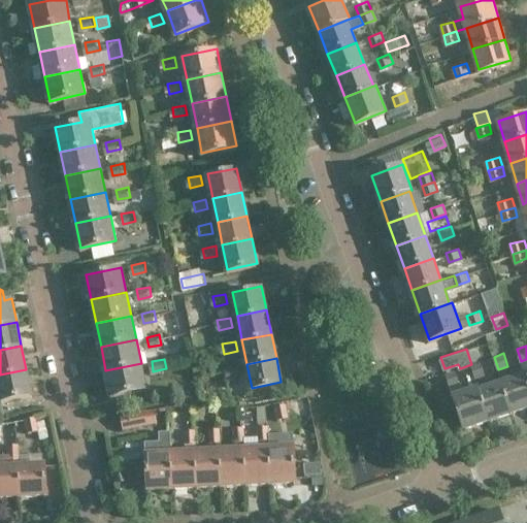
[(486,373),(481,361),(471,364),(475,377),(486,373)]
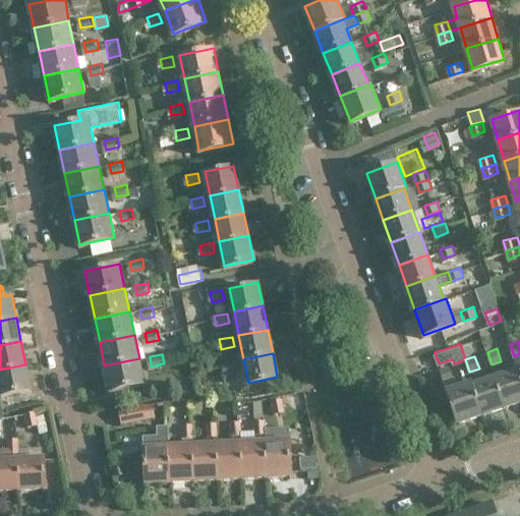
[(139,358),(104,365),(109,390),(145,383),(139,358)]
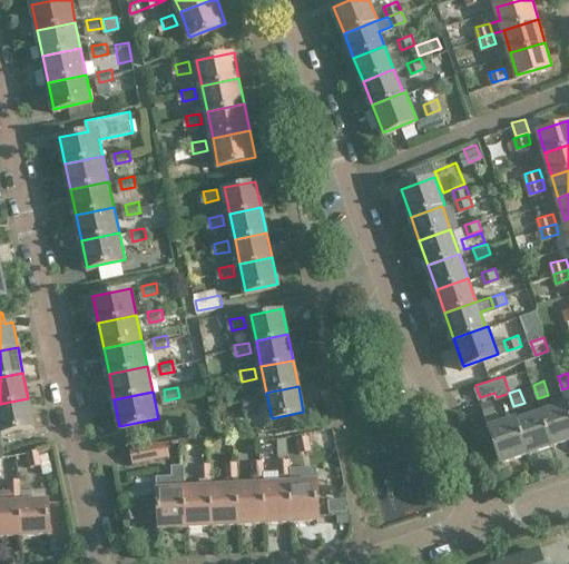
[(260,394),(245,397),(247,407),(261,404),(260,394)]
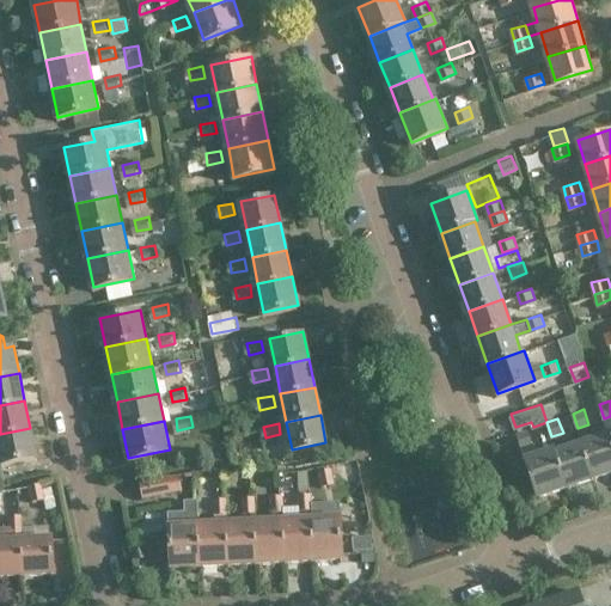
[(588,424),(578,428),(582,441),(594,476),(610,469),(610,438),(609,433),(593,438),(588,424)]
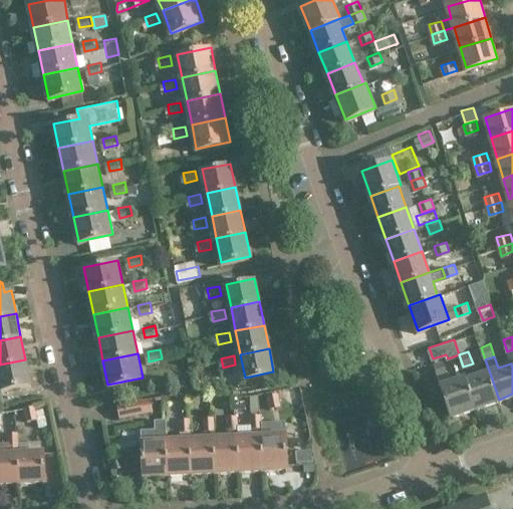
[(25,359),(0,364),(0,380),(2,390),(30,384),(25,359)]
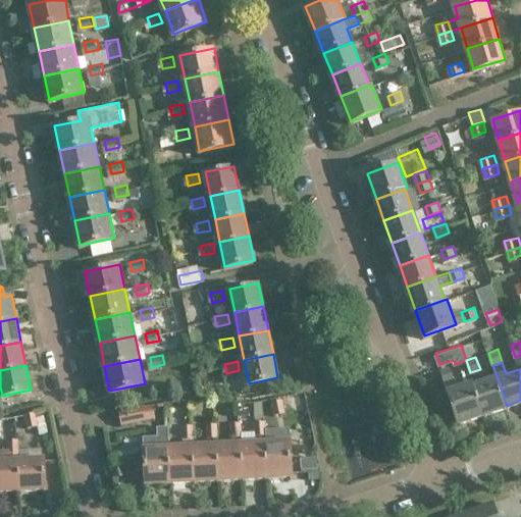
[(484,413),(474,384),(473,381),(458,386),(455,376),(454,377),(450,365),(440,368),(459,421),(484,413)]
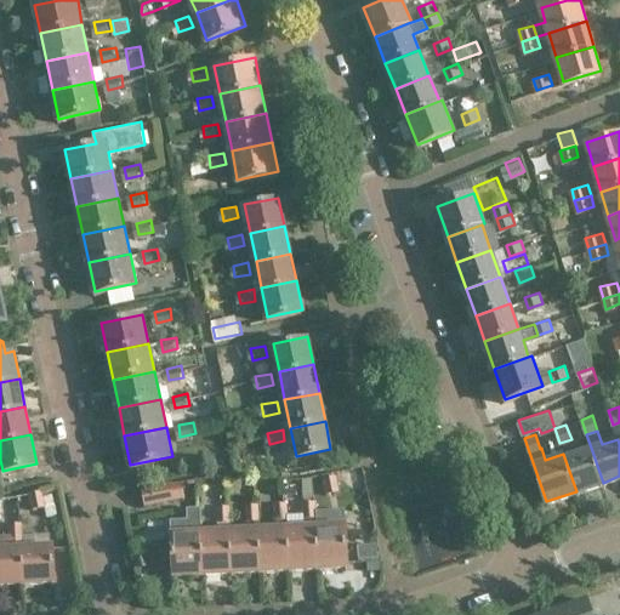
[(176,446),(180,462),(193,460),(191,443),(176,446)]
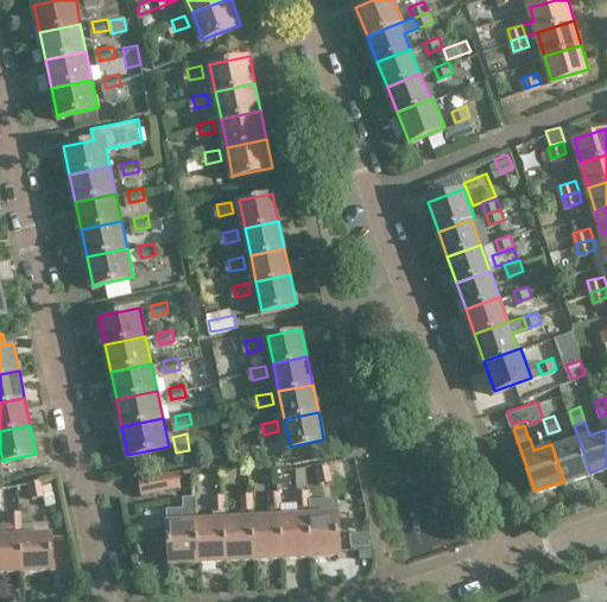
[(590,473),(579,438),(552,448),(564,481),(590,473)]
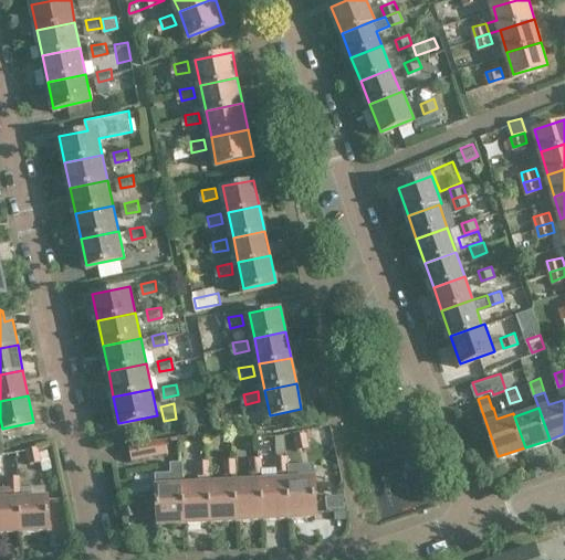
[(309,444),(306,431),(296,433),(299,446),(309,444)]
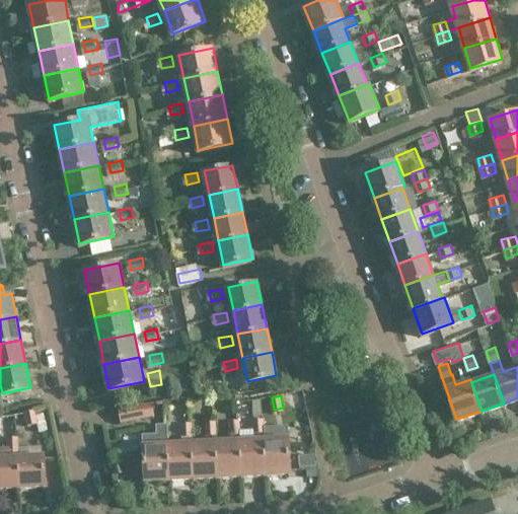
[(261,396),(252,397),(253,414),(262,413),(261,396)]
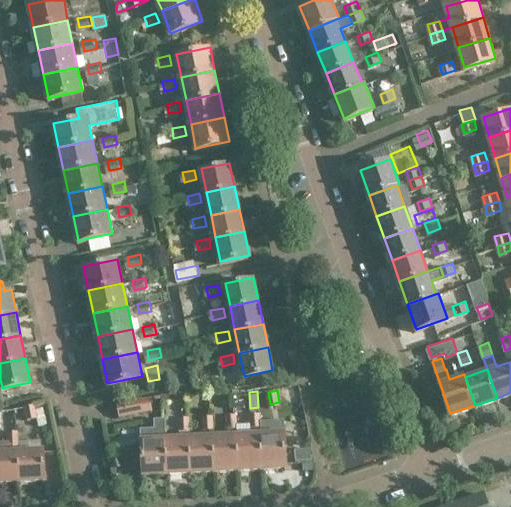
[(143,409),(140,396),(117,400),(120,414),(143,409)]
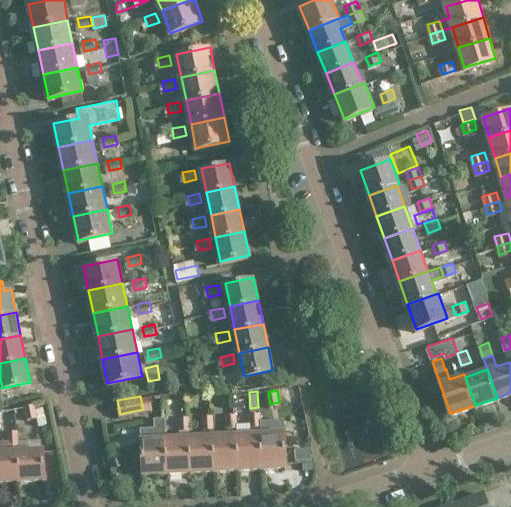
[(34,402),(25,404),(28,417),(37,415),(34,402)]
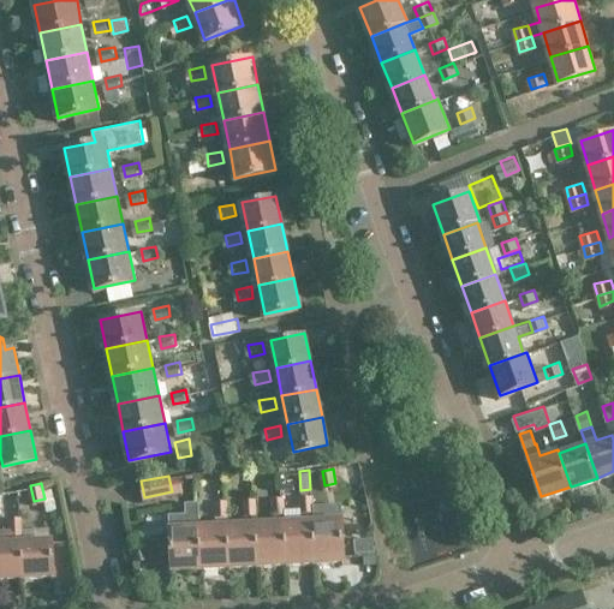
[(302,496),(302,511),(314,511),(313,495),(302,496)]
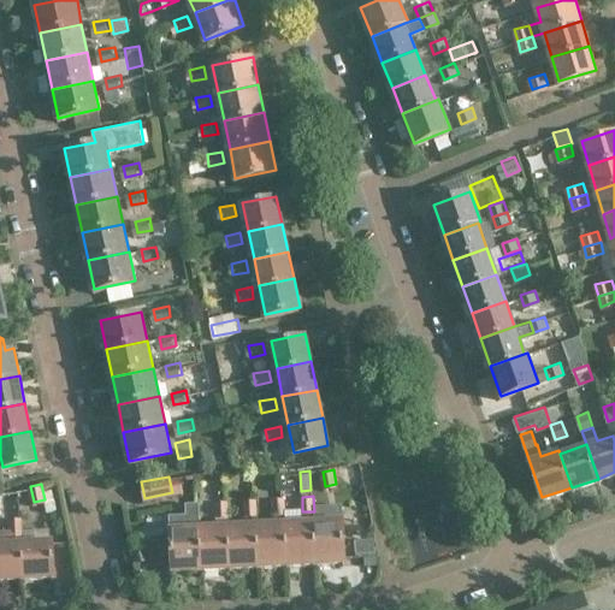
[(273,498),(275,514),(285,513),(285,498),(273,498)]
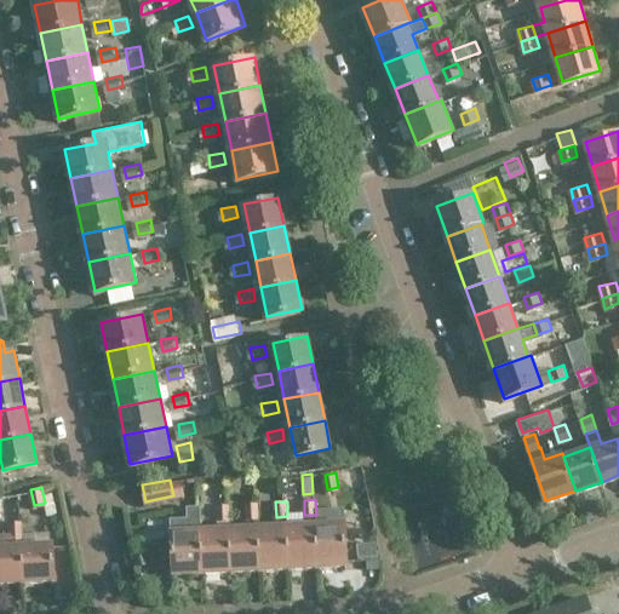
[(246,503),(247,518),(258,517),(258,503),(246,503)]
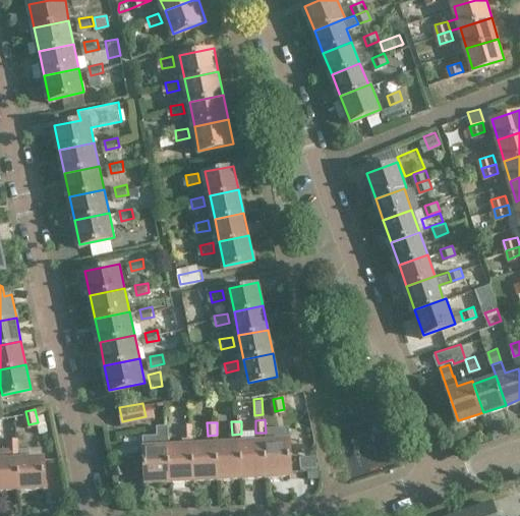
[(182,423),(183,437),(192,437),(192,423),(182,423)]
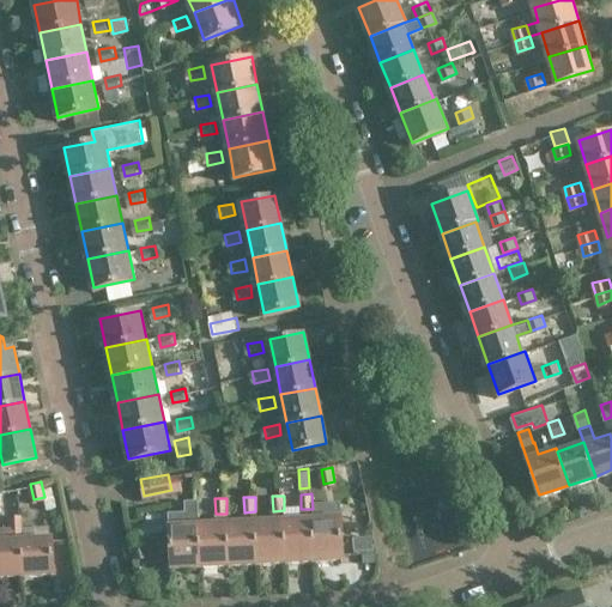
[(188,510),(169,511),(170,526),(173,566),(203,565),(200,523),(200,515),(188,515),(188,510)]
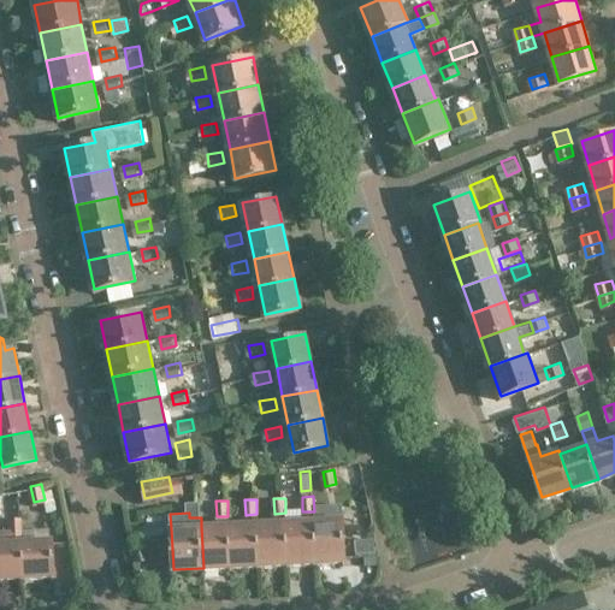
[(11,528),(11,532),(23,531),(22,516),(11,516),(11,528)]
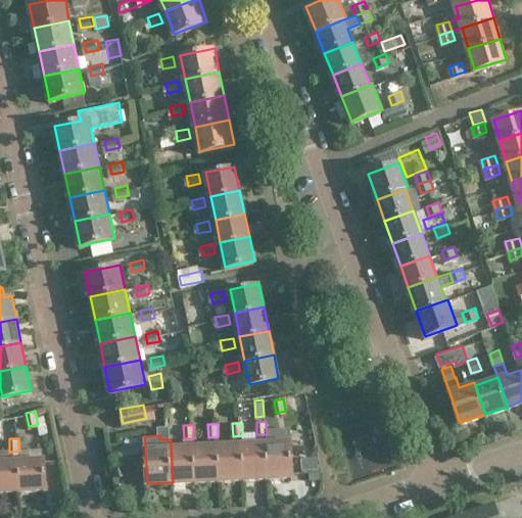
[(184,446),(171,446),(173,482),(195,480),(194,445),(193,438),(184,438),(184,446)]
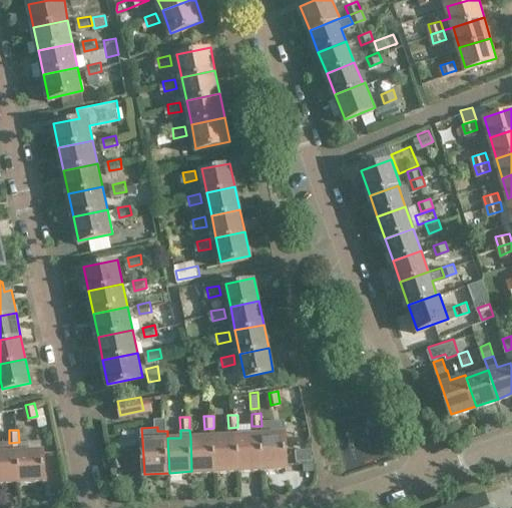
[(262,434),(264,468),(288,467),(286,432),(262,434)]
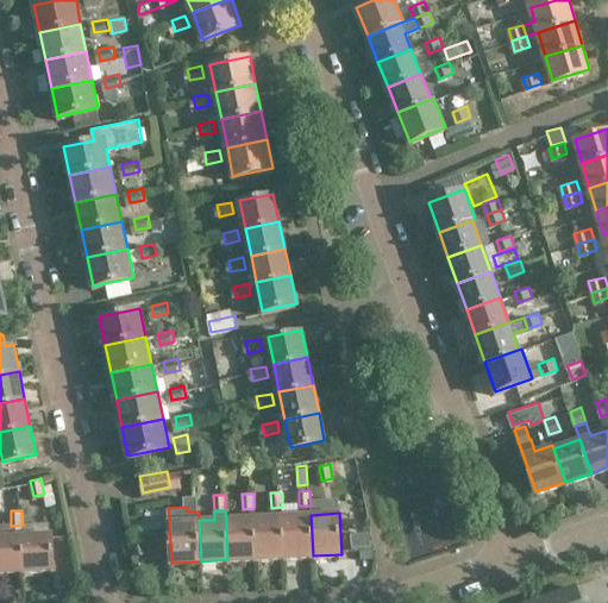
[(311,515),(283,516),(284,557),(313,556),(311,515)]
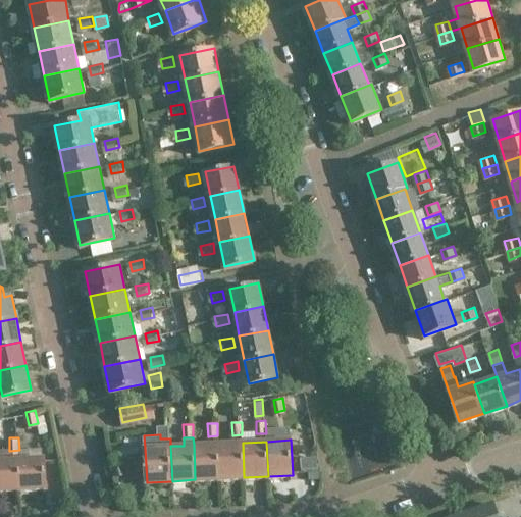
[(243,443),(218,444),(219,478),(244,477),(243,443)]
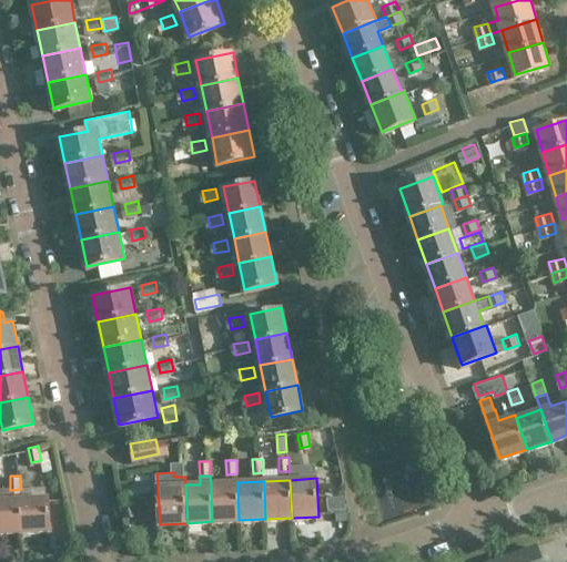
[(238,482),(211,483),(212,521),(239,520),(238,482)]
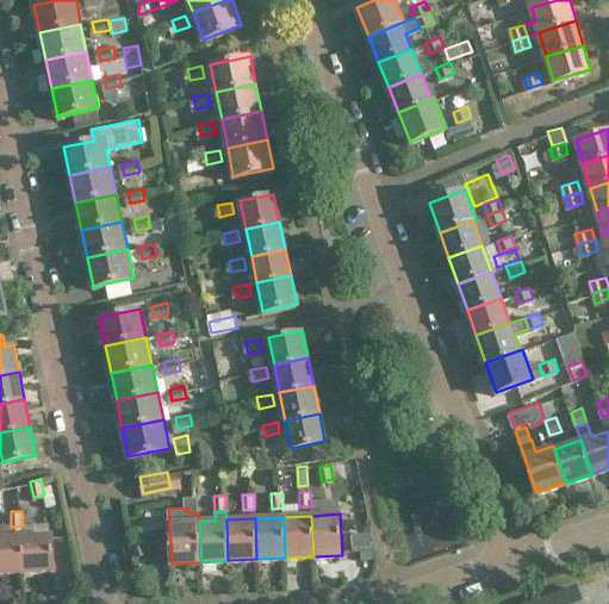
[(11,523),(0,523),(0,572),(24,571),(23,536),(23,525),(11,527),(11,523)]
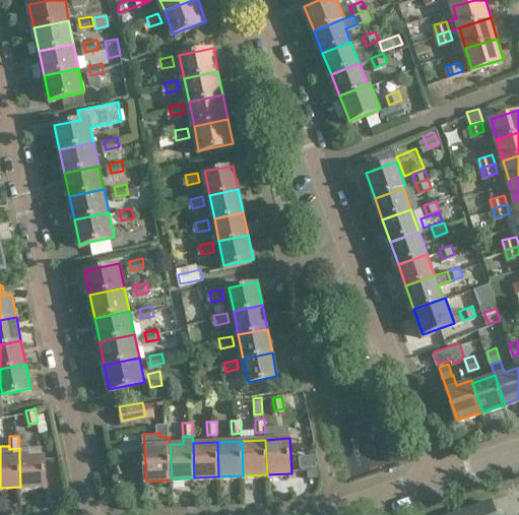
[(45,456),(19,457),(20,487),(47,486),(45,456)]
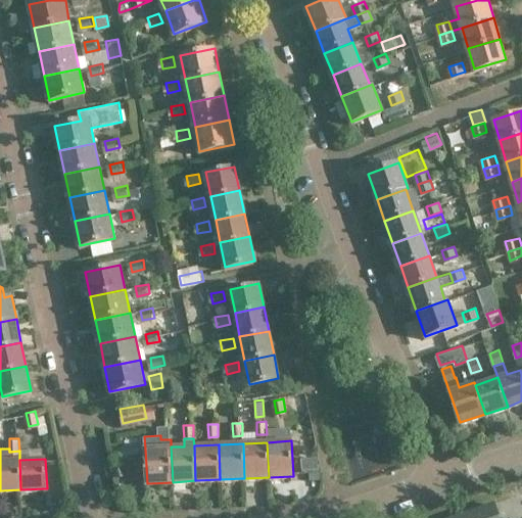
[(500,517),(494,501),(446,517),(445,517),(500,517)]
